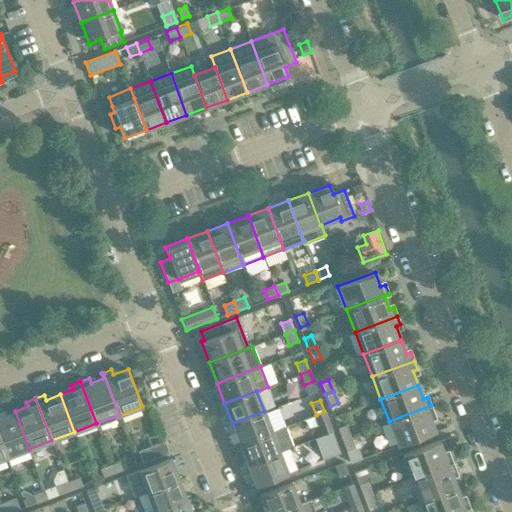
[(430,416),(434,414),(431,405),(389,421),(398,445),(435,431),(430,416)]
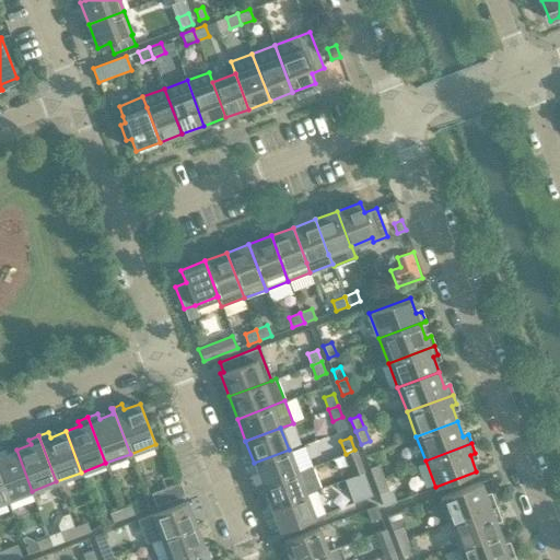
[(0,454),(0,481),(7,500),(32,491),(16,450),(1,456),(0,454)]
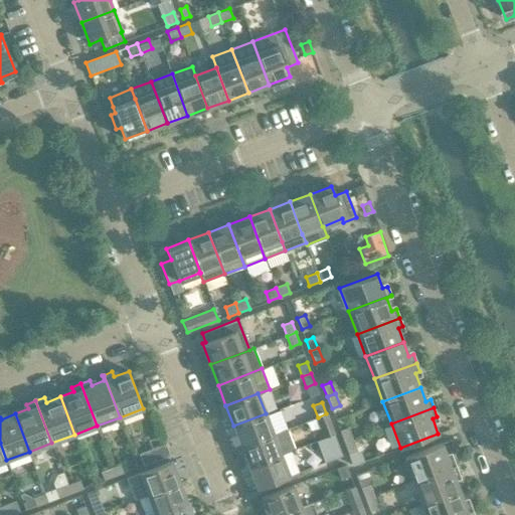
[(241,446),(274,435),(266,413),(233,425),(241,446)]
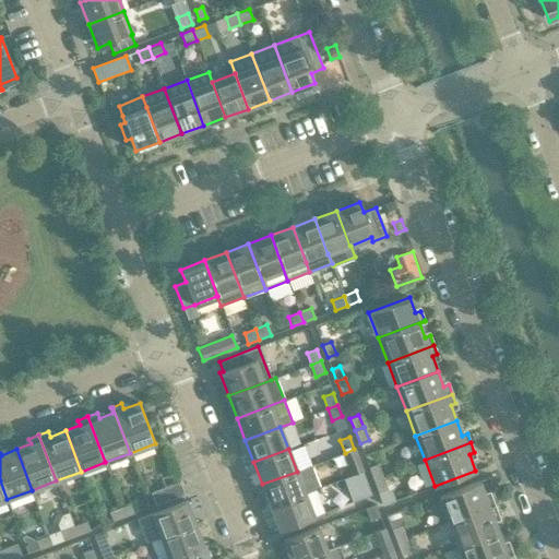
[(354,449),(345,453),(349,464),(353,475),(363,471),(354,449)]
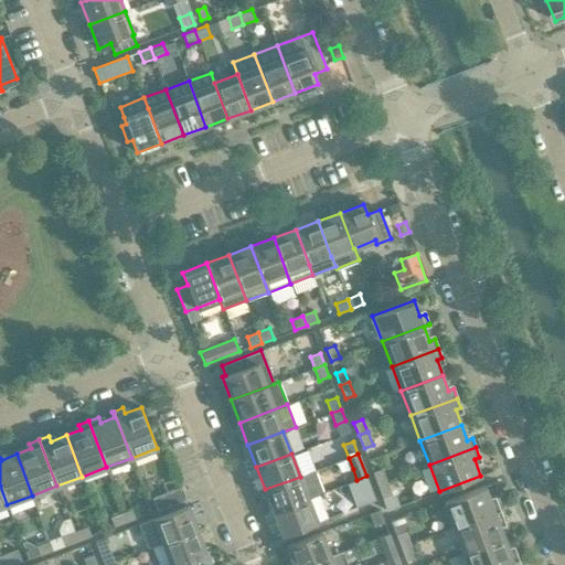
[(386,481),(382,468),(373,471),(377,484),(386,481)]
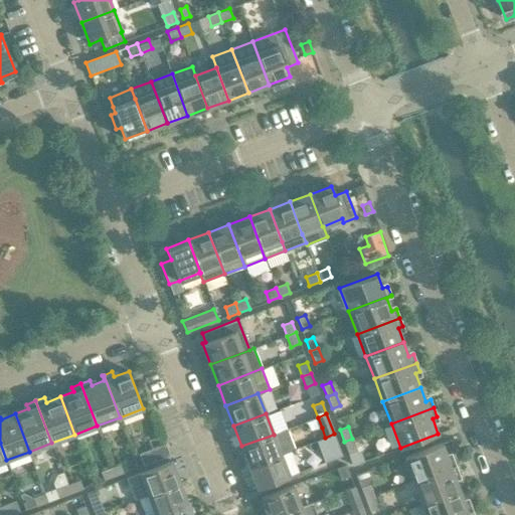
[(295,449),(287,430),(274,435),(241,446),(248,467),(281,454),(295,449)]
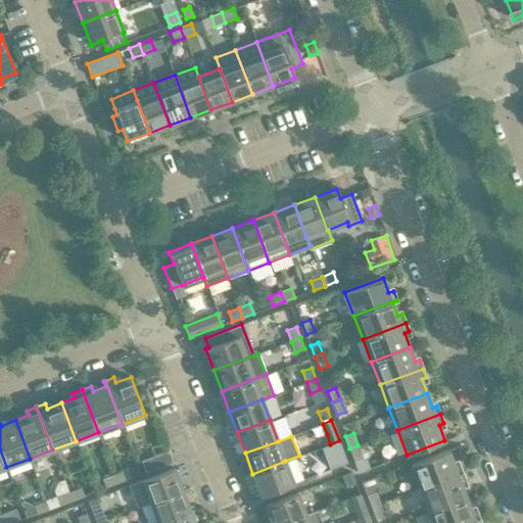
[(330,469),(347,463),(340,443),(323,450),(330,469)]
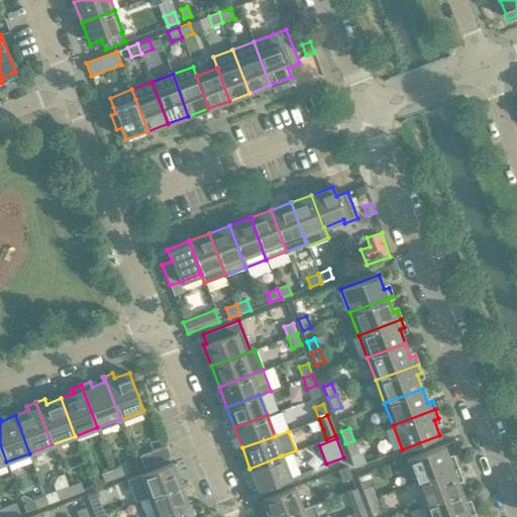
[(350,456),(358,453),(353,440),(345,443),(350,456)]
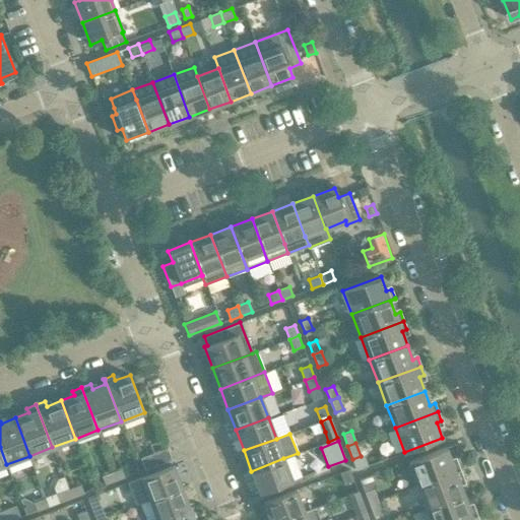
[(446,447),(407,462),(416,485),(459,469),(456,460),(451,462),(446,447)]
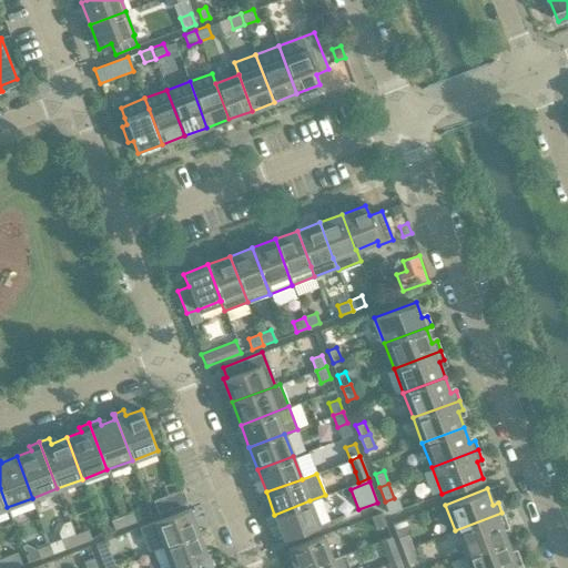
[(153,500),(158,513),(186,501),(182,489),(153,500)]
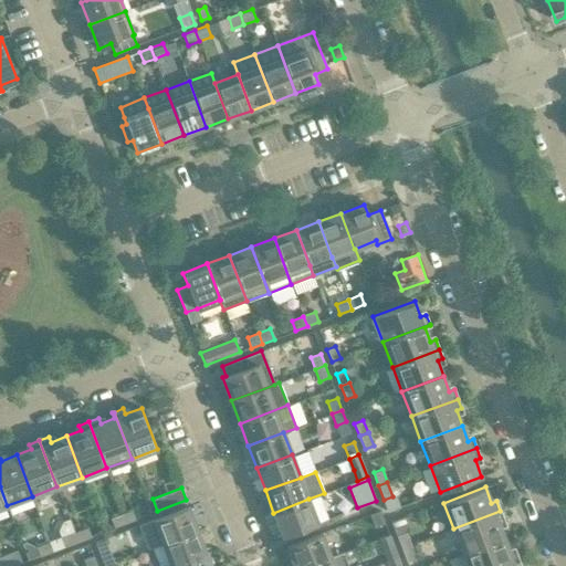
[(282,536),(317,523),(308,499),(273,513),(282,536)]
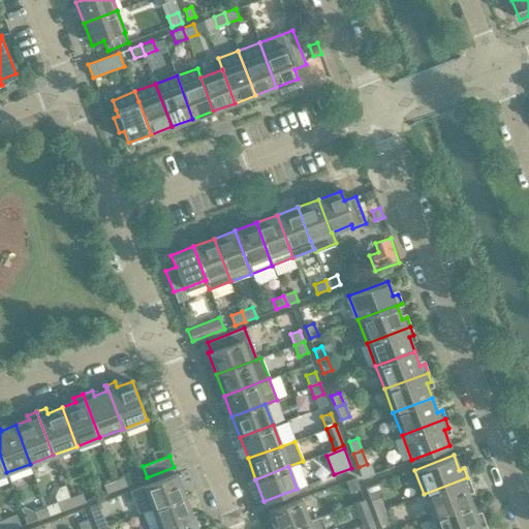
[(177,473),(143,486),(151,508),(185,496),(177,473)]
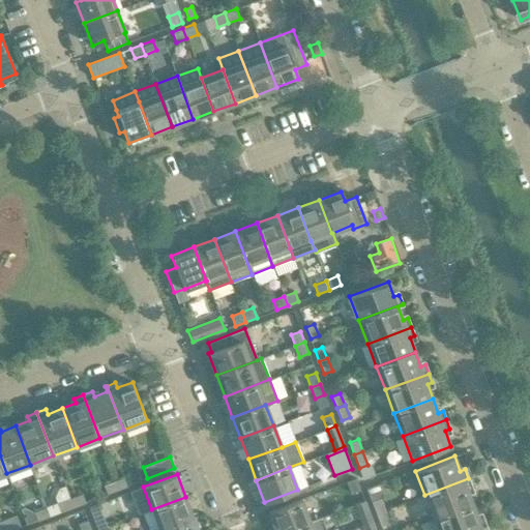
[(131,484),(128,476),(116,480),(119,490),(131,484)]
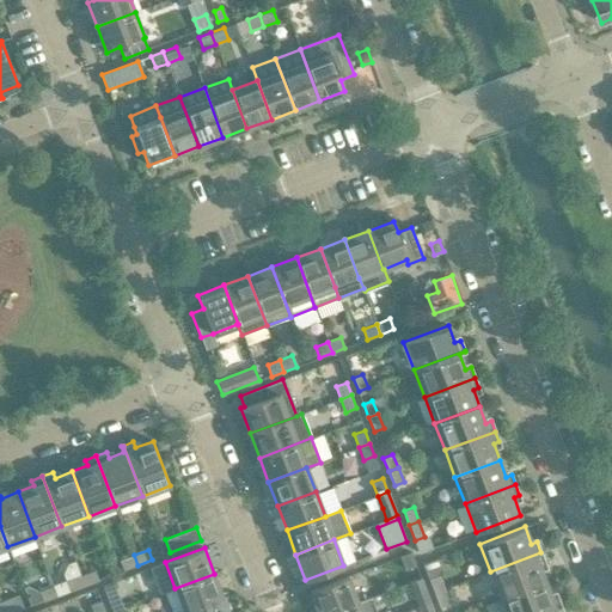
[(404,569),(416,565),(411,552),(399,557),(404,569)]
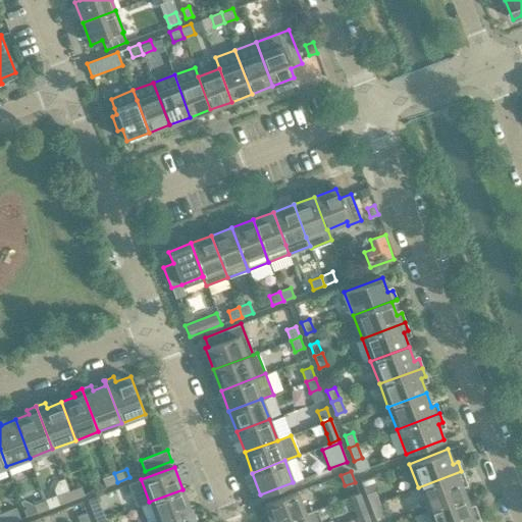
[(461,471),(418,487),(427,510),(465,496),(460,482),(465,480),(461,471)]
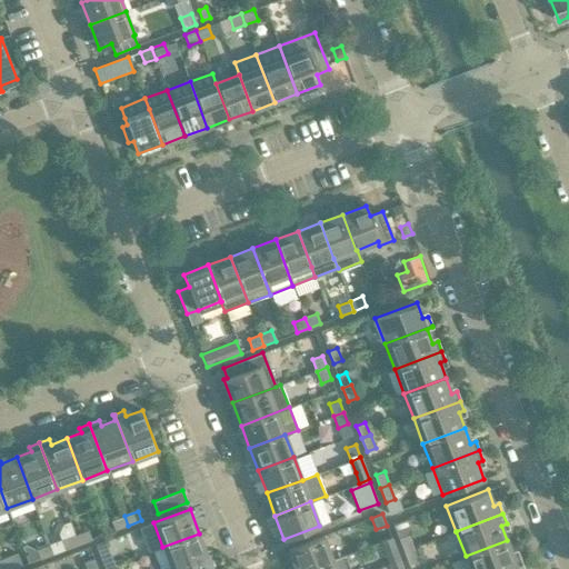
[(125,516),(111,521),(115,530),(128,526),(125,516)]
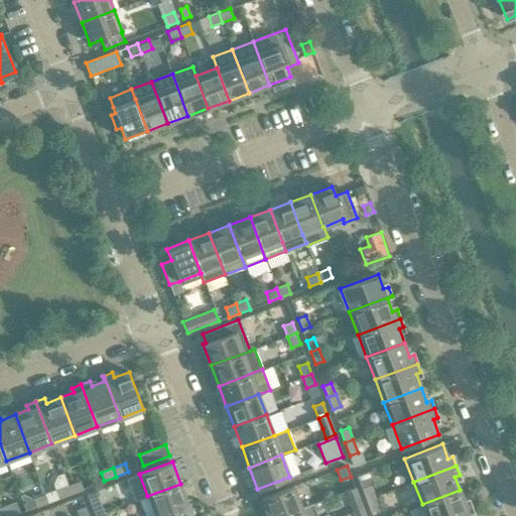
[(374,497),(365,473),(357,476),(366,500),(374,497)]
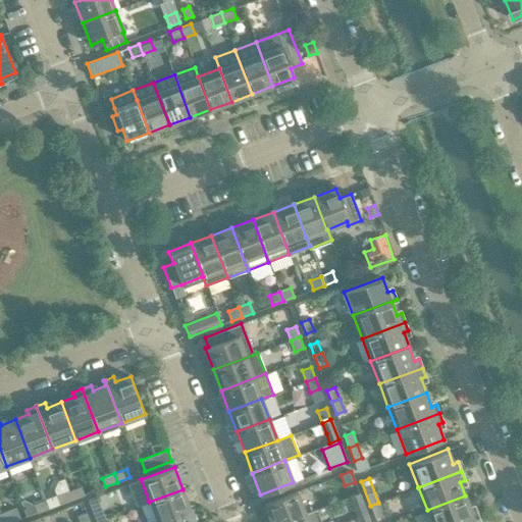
[(57,496),(68,491),(65,485),(64,479),(58,482),(55,489),(57,496)]
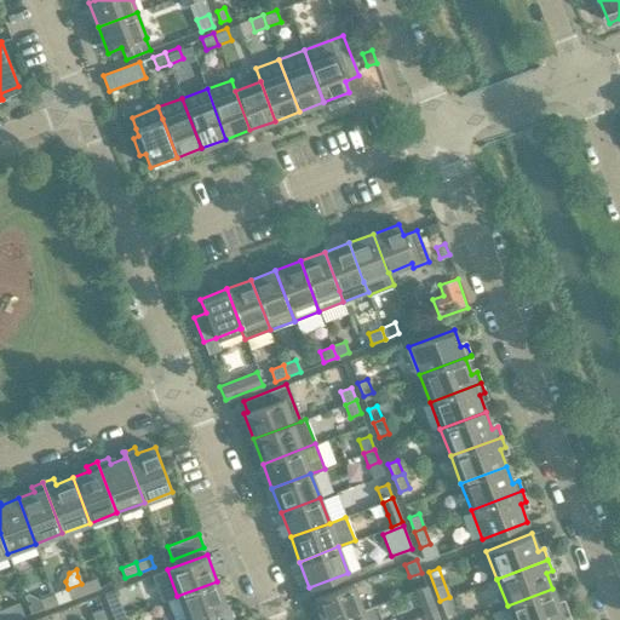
[(85,593),(99,587),(96,578),(81,584),(85,593)]
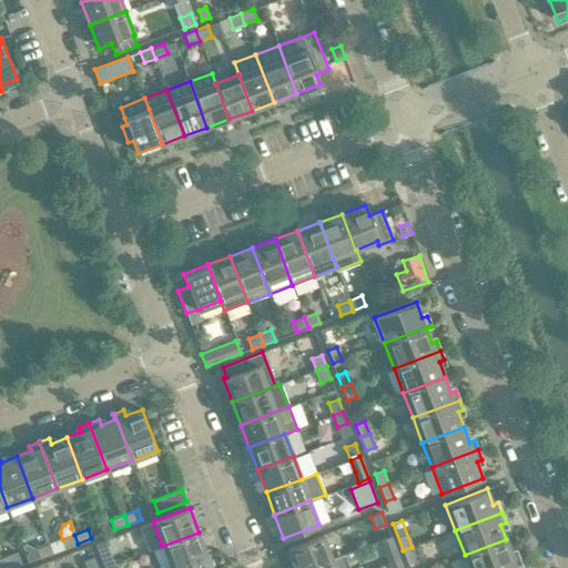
[(171,567),(206,555),(199,533),(162,546),(171,567)]
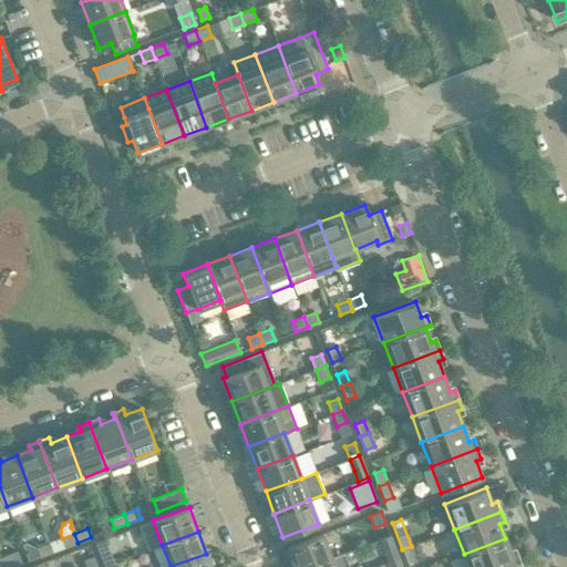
[(78,543),(74,534),(62,538),(65,547),(78,543)]
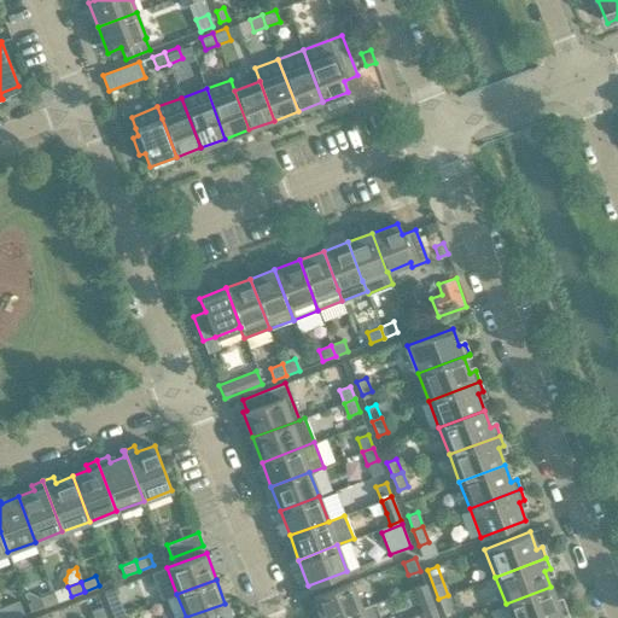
[(351,582),(313,596),(320,617),(333,617),(361,607),(351,582)]
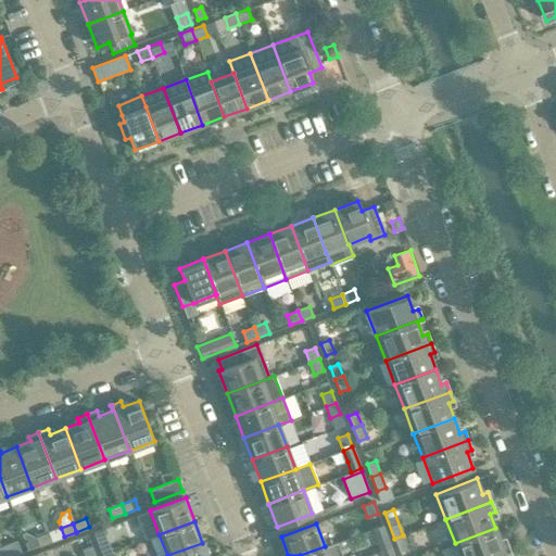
[(391,547),(382,525),(371,529),(380,551),(391,547)]
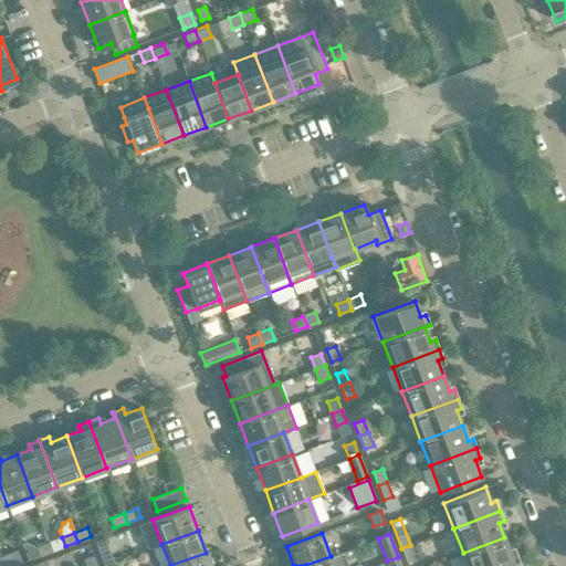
[(515,551),(510,553),(504,537),(463,553),(467,565),(503,565),(519,561),(515,551)]
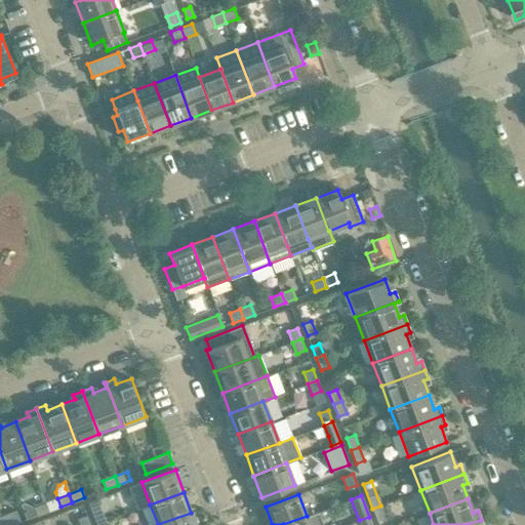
[(97,499),(88,502),(96,524),(106,521),(97,499)]
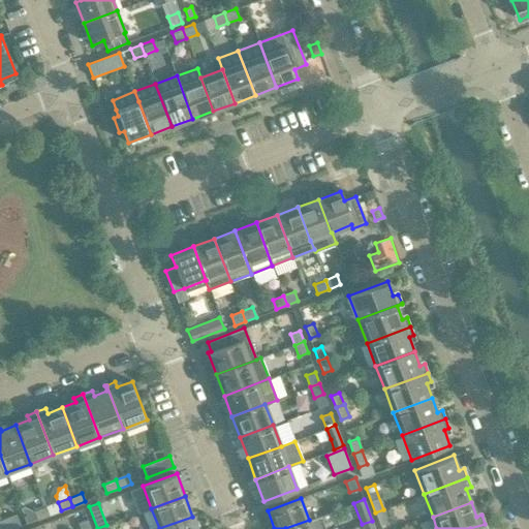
[(36,520),(49,515),(45,506),(33,510),(36,520)]
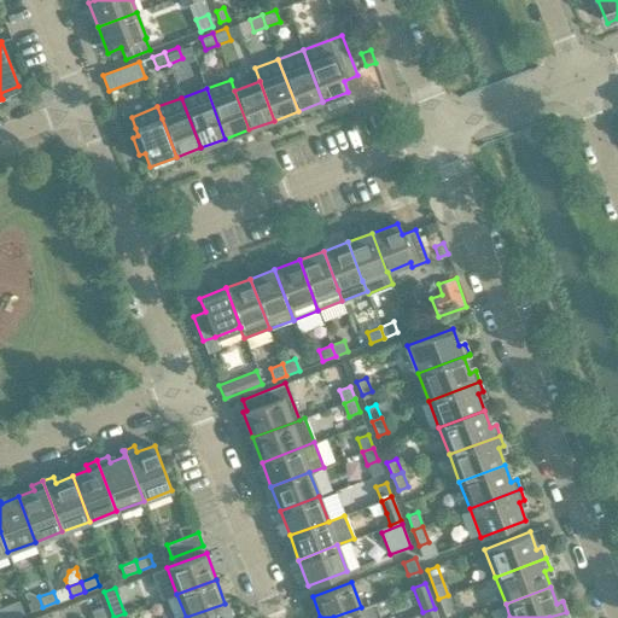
[(444,613),(454,610),(448,595),(438,599),(444,613)]
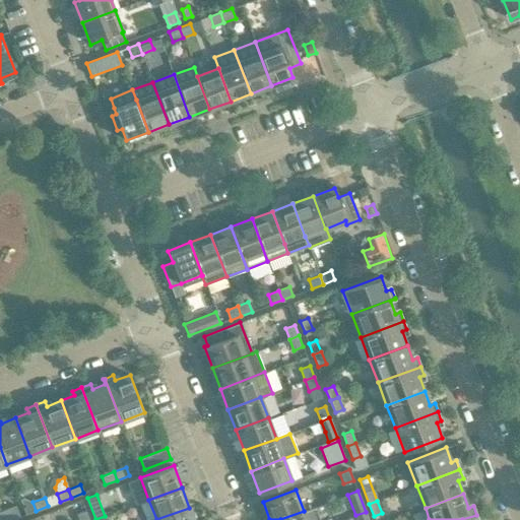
[(0,519),(11,519),(20,517),(15,506),(0,511),(0,519)]
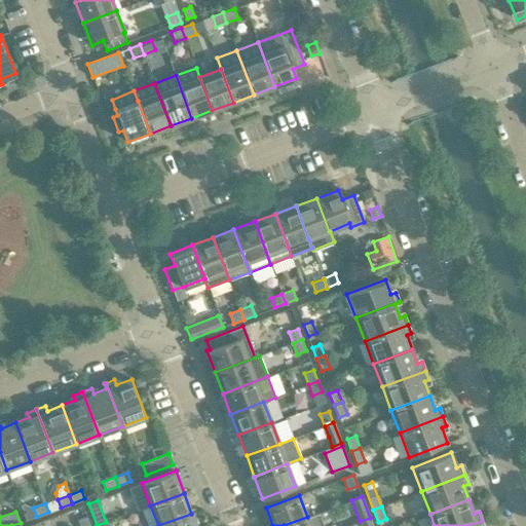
[(307,517),(284,525),(324,525),(320,513),(307,518),(307,517)]
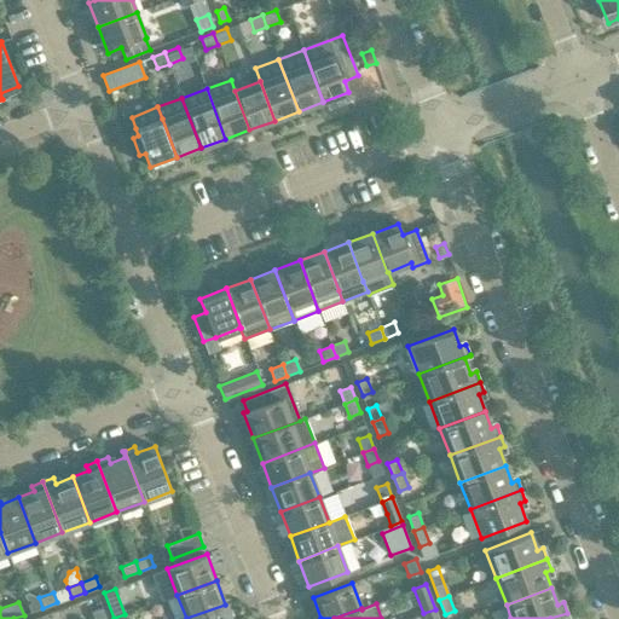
[(230,618),(225,605),(186,618),(185,618),(230,618)]
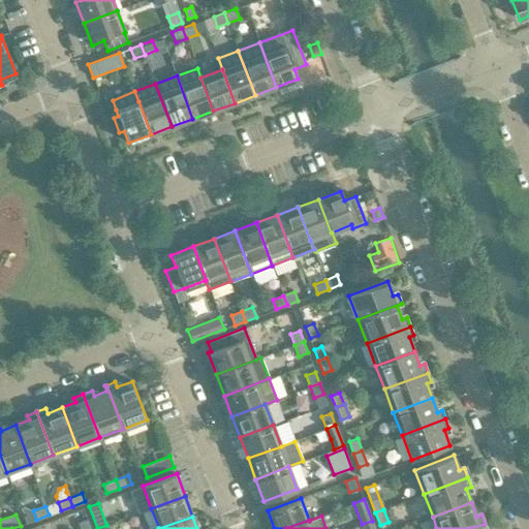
[(91,528),(89,520),(79,524),(80,528),(91,528)]
